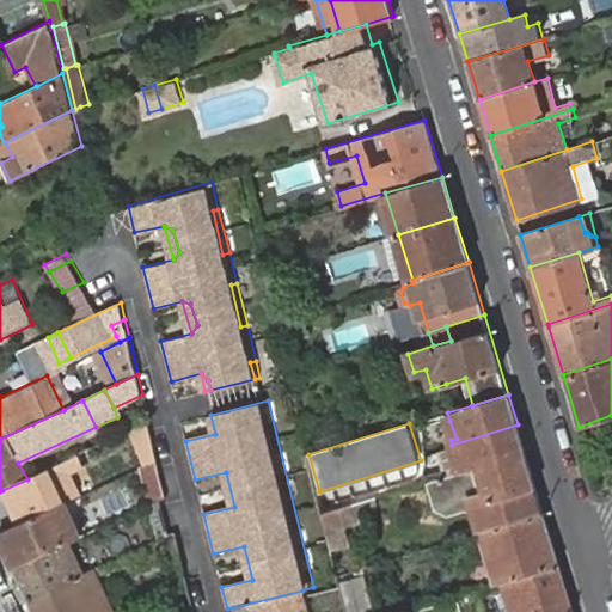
[(461,470),(526,451),(518,424),(452,445),(461,470)]
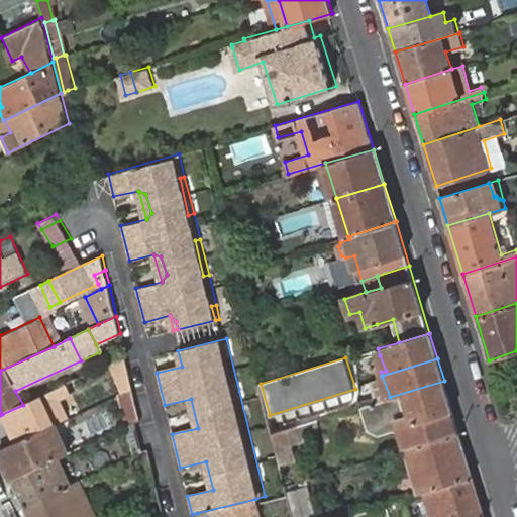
[(377,401),(390,397),(382,376),(369,380),(375,395),(377,401)]
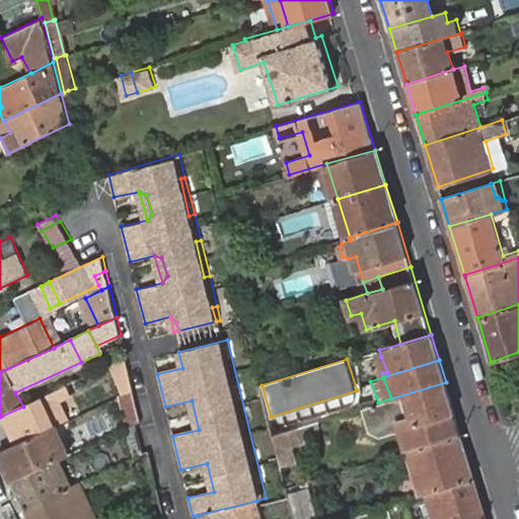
[(23,406),(2,416),(16,445),(54,428),(68,421),(65,415),(66,398),(80,394),(76,382),(23,406)]
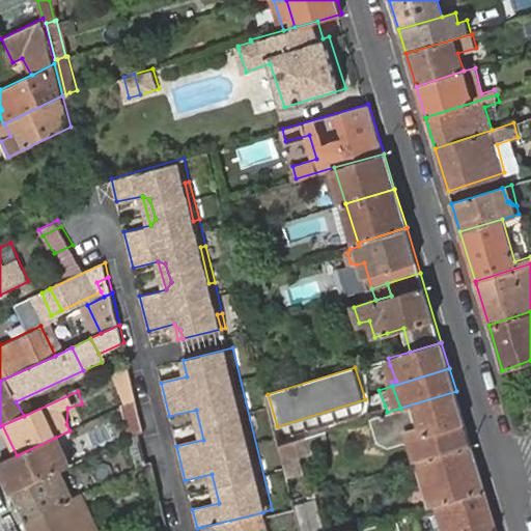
[(472,445),(456,391),(400,408),(387,412),(371,417),(379,441),(390,447),(406,442),(413,446),(417,460),(472,445)]
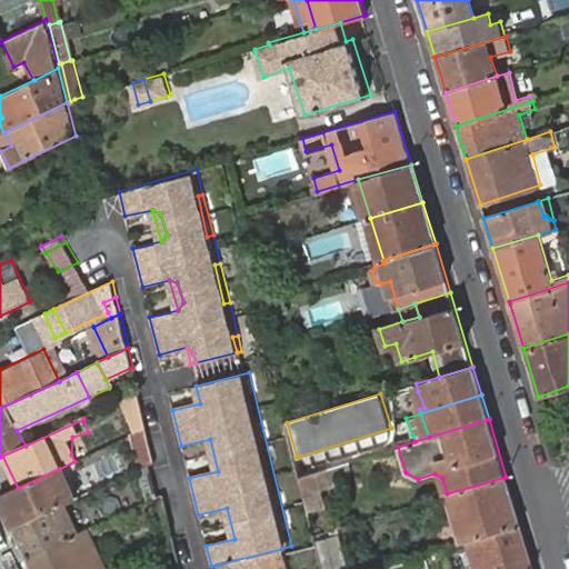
[(132,435),(140,469),(149,465),(155,462),(152,453),(147,428),(132,435)]
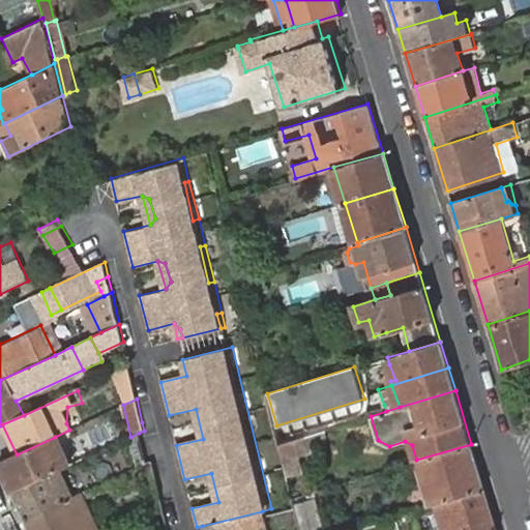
[(366,409),(369,417),(371,416),(386,411),(384,405),(366,409)]
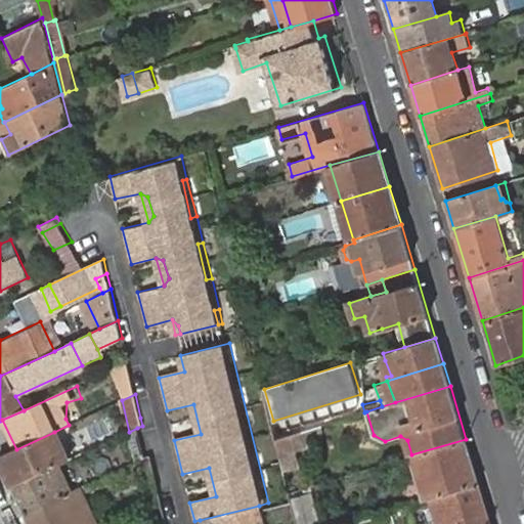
[(302,423),(304,431),(307,430),(324,425),(321,417),(316,419),(302,423)]
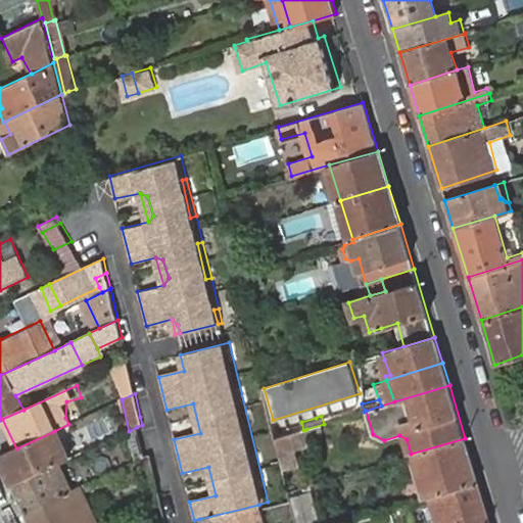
[(137,427),(129,431),(136,461),(144,458),(137,427)]
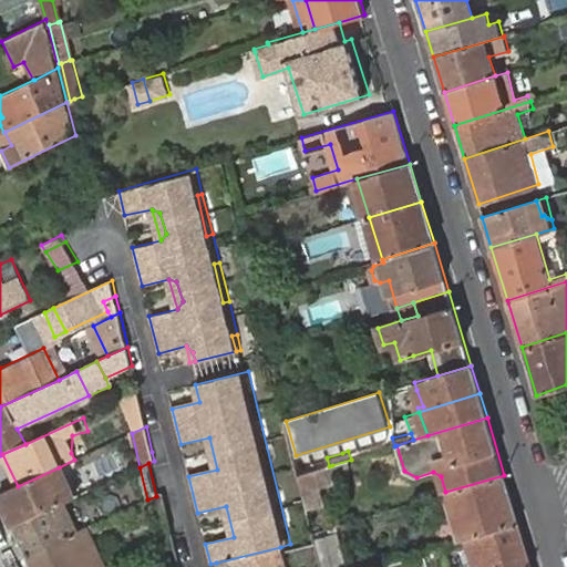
[(300,475),(307,503),(331,497),(328,484),(337,481),(332,465),(329,466),(300,475)]
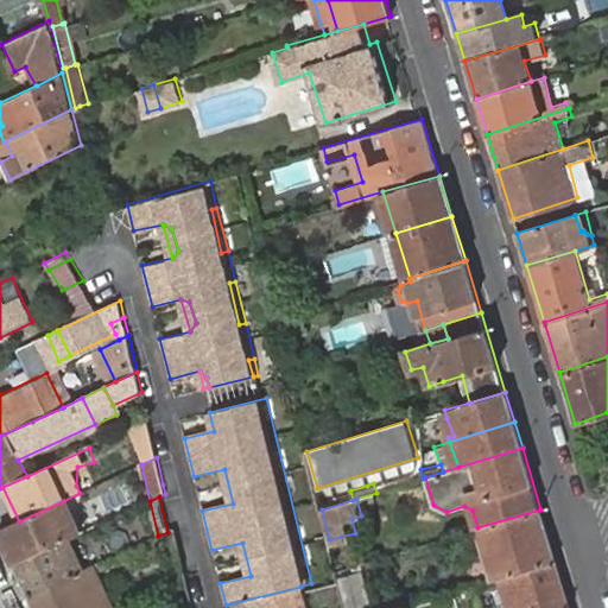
[(19,521),(0,530),(0,534),(13,564),(78,533),(63,501),(19,521)]
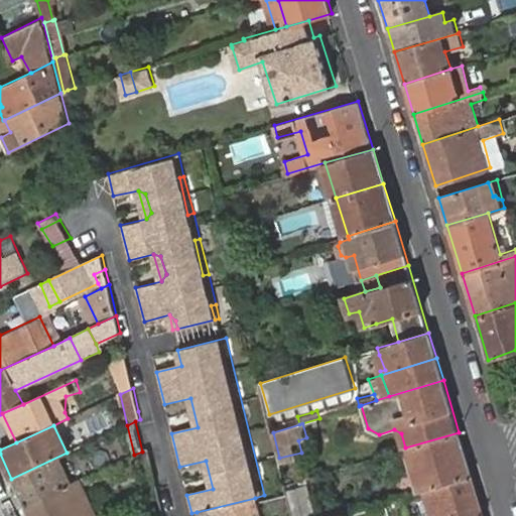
[(405,447),(419,492),(472,477),(459,432),(405,447)]
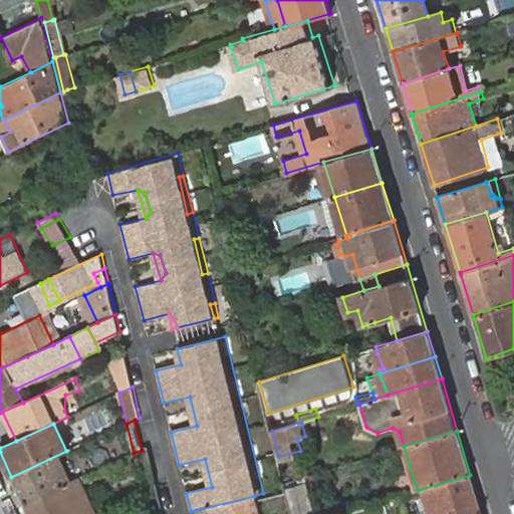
[(66,451),(11,477),(24,504),(70,482),(61,462),(75,455),(72,449),(66,451)]
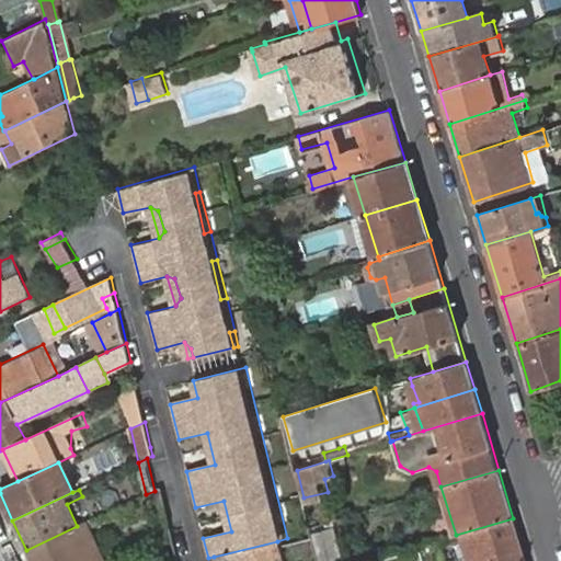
[(526,560),(513,518),(456,535),(461,550),(468,549),(471,560),(526,560)]
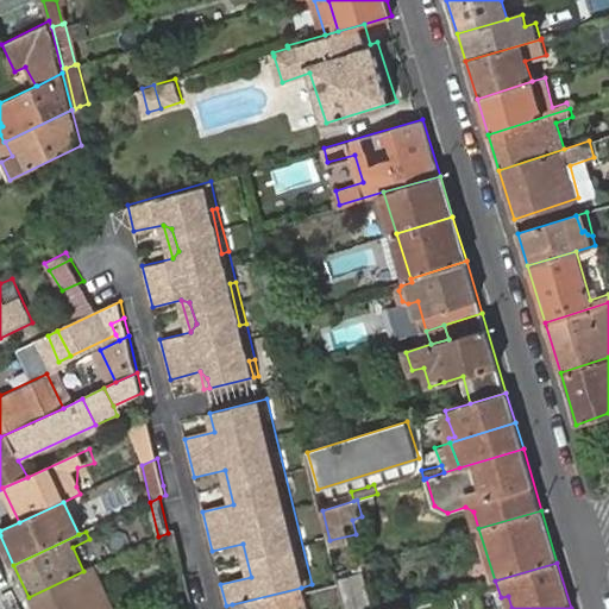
[(29,597),(33,608),(110,608),(106,602),(108,601),(93,567),(83,571),(29,597)]
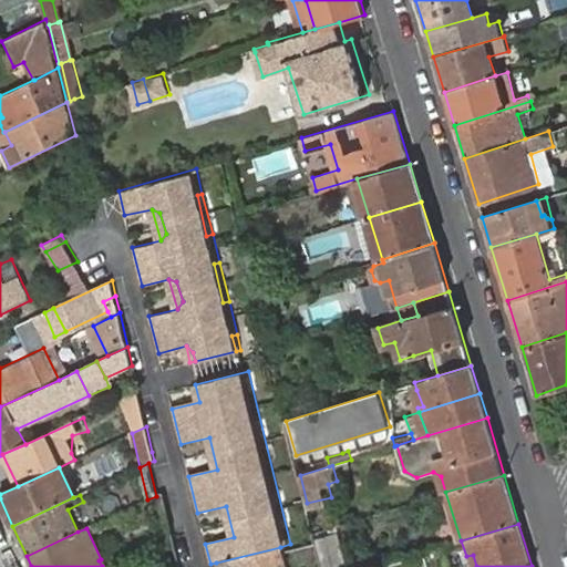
[(341,538),(316,544),(321,566),(347,559),(341,538)]
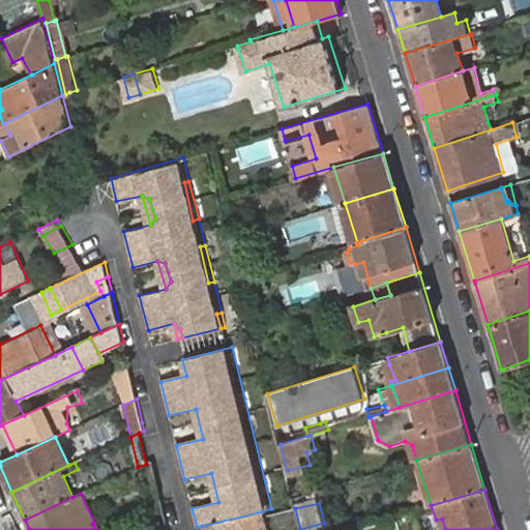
[(202,526),(203,529),(252,529),(266,527),(262,511),(202,526)]
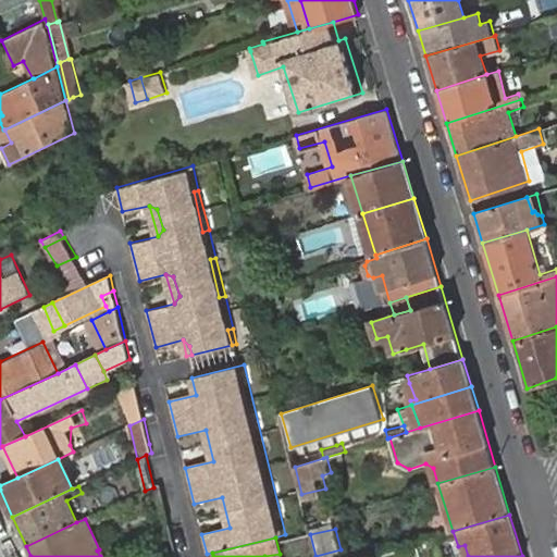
[(413,556),(411,541),(382,546),(383,556),(413,556)]
